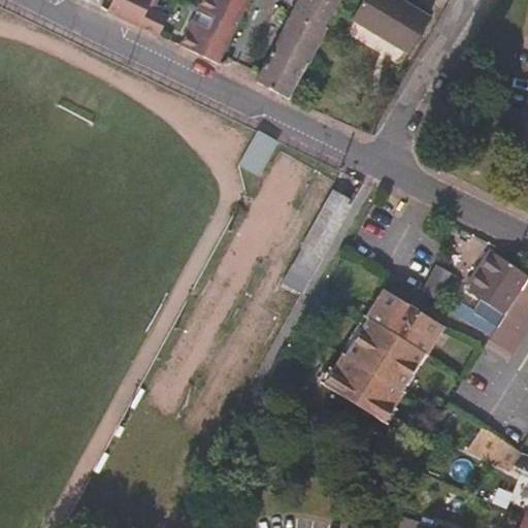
[(110,0),(107,9),(158,35),(167,15),(152,8),(156,0),(110,0)]
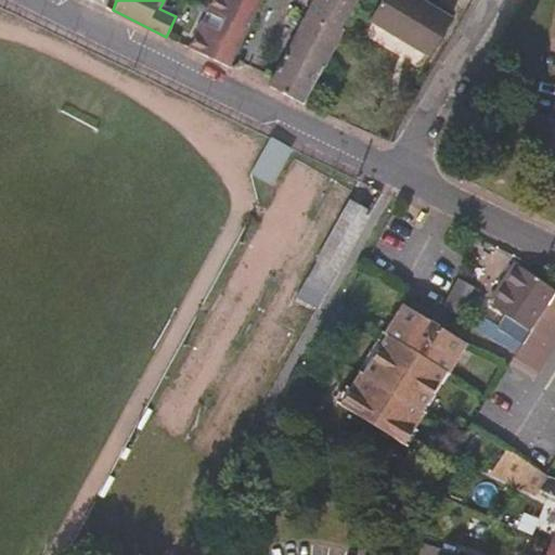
[(257,0),(207,0),(188,47),(229,66),(232,60),(231,59),(257,0)]
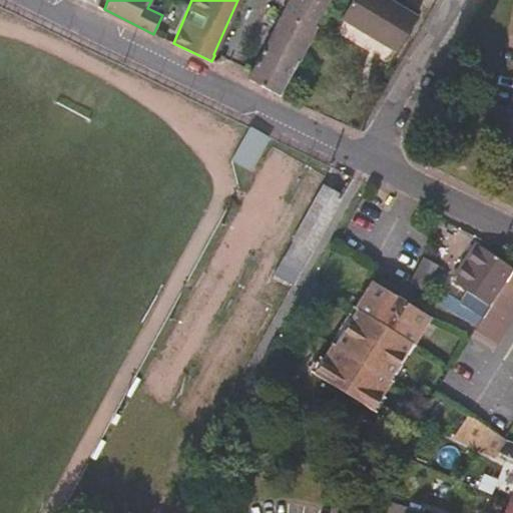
[(286,0),(247,79),(281,95),(298,59),(301,60),(317,27),(315,25),(326,0),(286,0)]
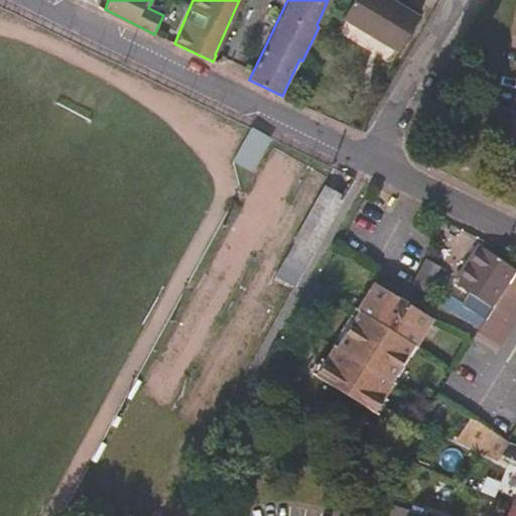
[(400,49),(420,16),(394,0),(354,0),(345,16),(400,49)]
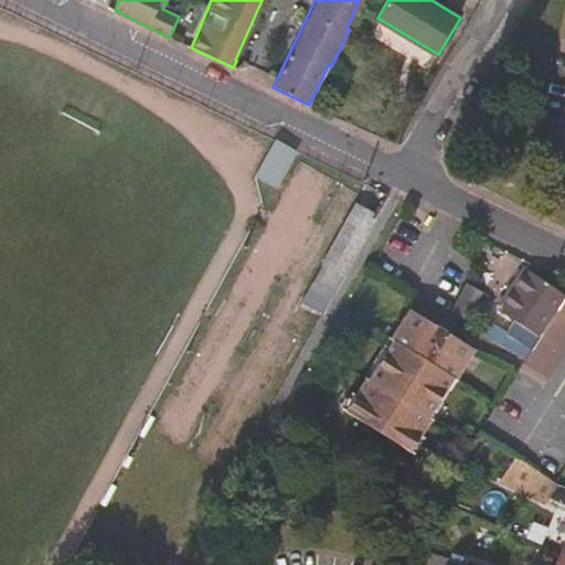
[(243,64),(236,61),(233,67),(240,72),(243,64)]
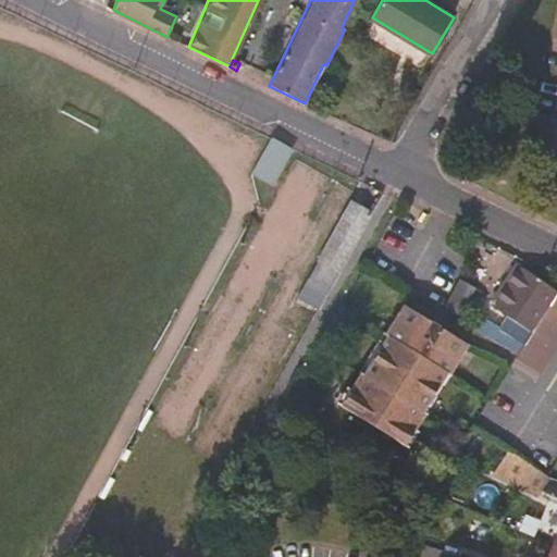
[(255,175),(268,182),(279,162),(287,166),(296,151),(275,139),(255,175)]
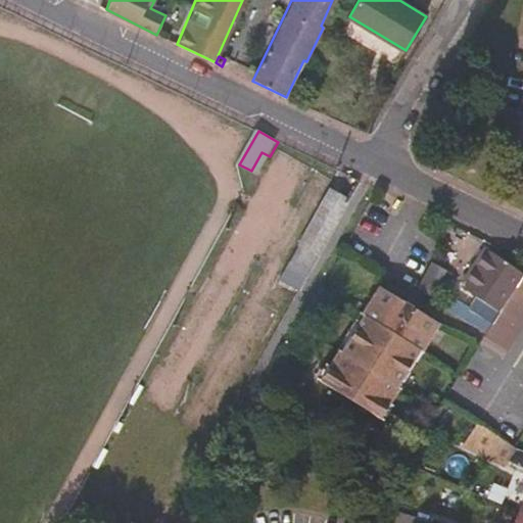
[(258,175),(270,156),(262,152),(251,171),(258,175)]
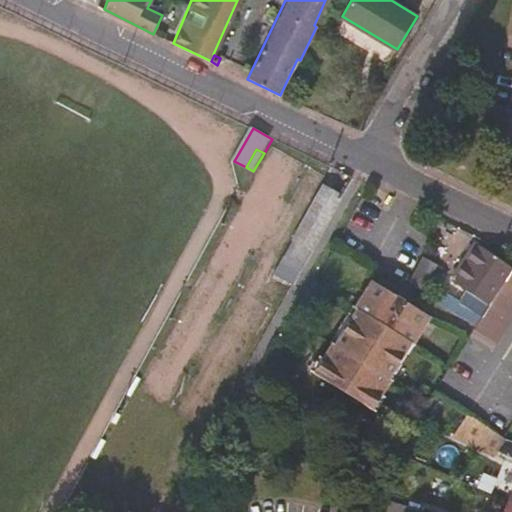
[(341,196),(321,185),(291,238),(311,249),(341,196)]
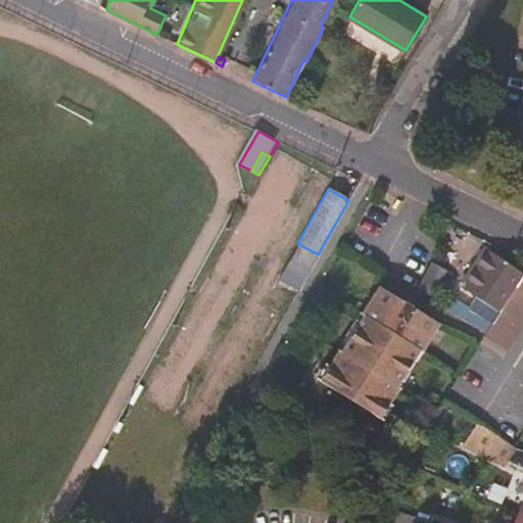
[(318,254),(297,243),(283,270),(303,281),(318,254)]
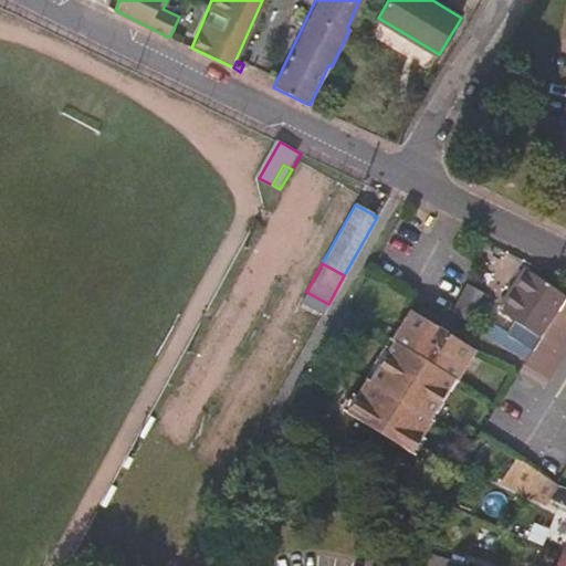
[(504,294),(512,300),(530,271),(523,266),(504,294)]
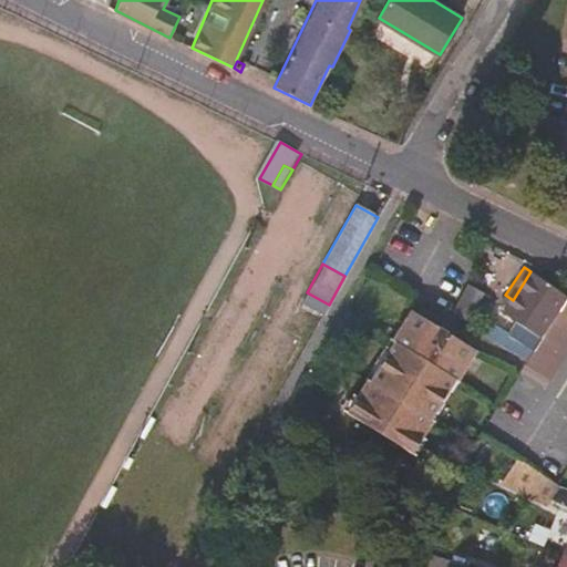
[(511,350),(515,341),(533,351),(566,298),(566,295),(531,271),(513,300),(504,316),(515,322),(509,333),(484,319),(477,331),(483,334),(511,350)]
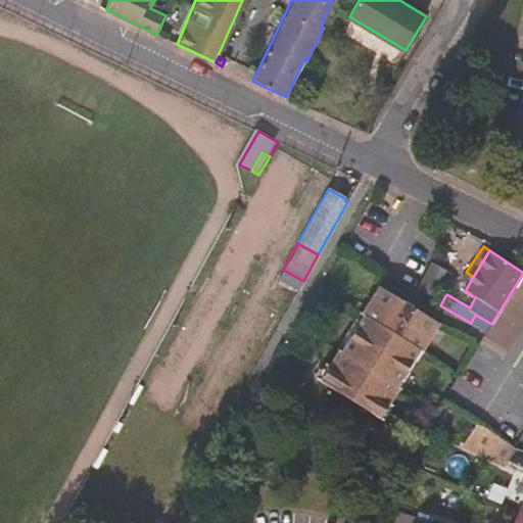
[(443,272),(430,265),(415,291),(428,299),(443,272)]
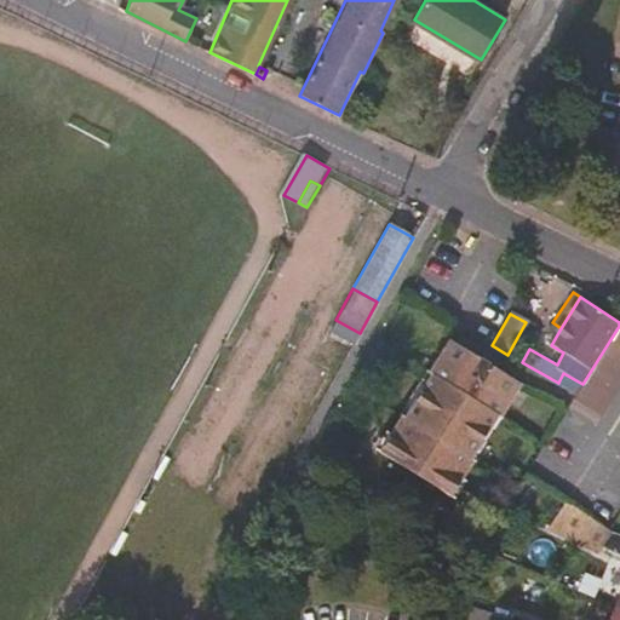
[(575,394),(572,400),(603,419),(619,390),(619,326),(583,384),(563,373),(558,383),(575,394)]
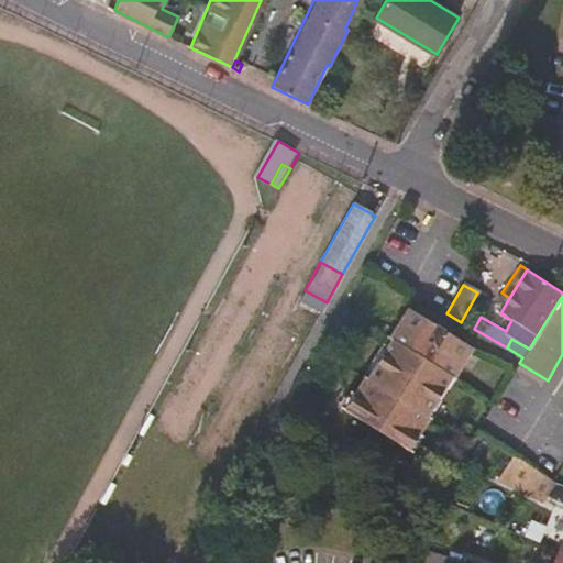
[(453,372),(455,374),(473,343),(406,306),(388,335),(393,339),(370,379),(366,377),(349,410),(415,448),(433,415),(430,412),(453,372)]
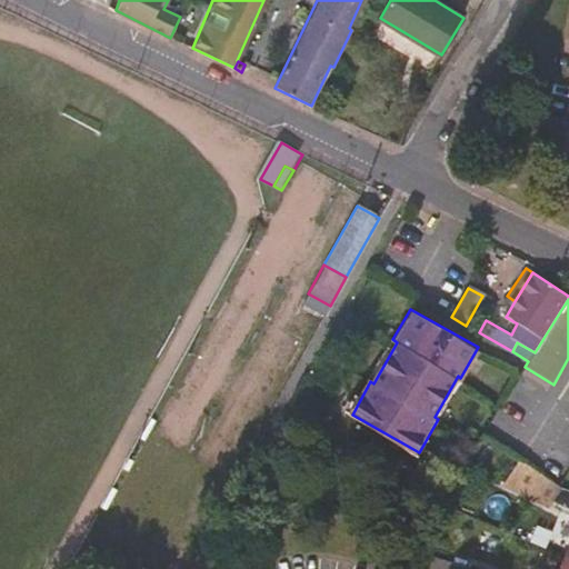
[(367,378),(370,381),(373,383),(397,342),(392,339),(388,338),(367,378)]
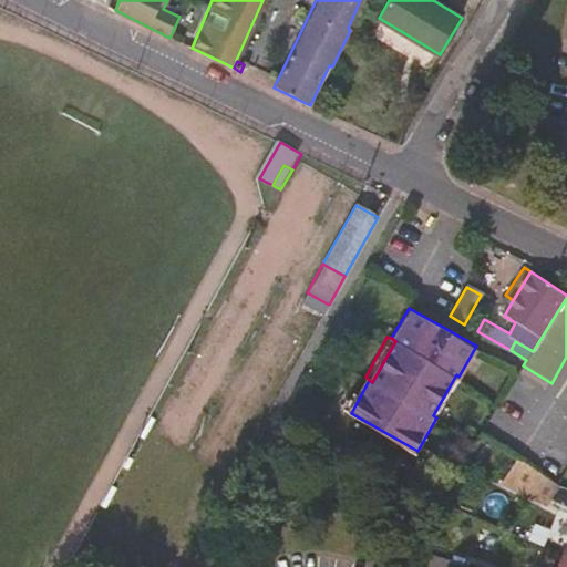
[(463,380),(459,377),(456,374),(433,415),(436,418),(441,420),(463,380)]
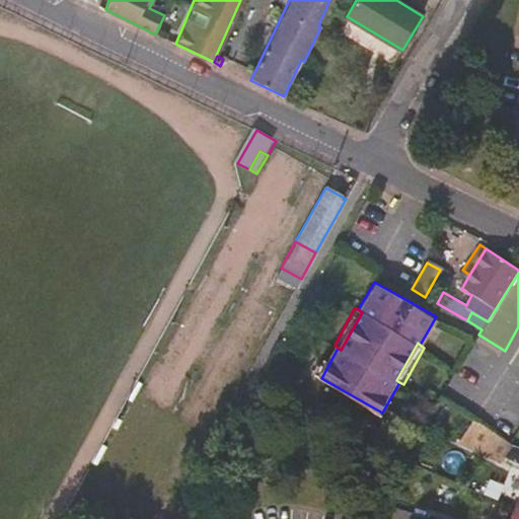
[(461,436),(495,457),(508,439),(473,418),(461,436)]
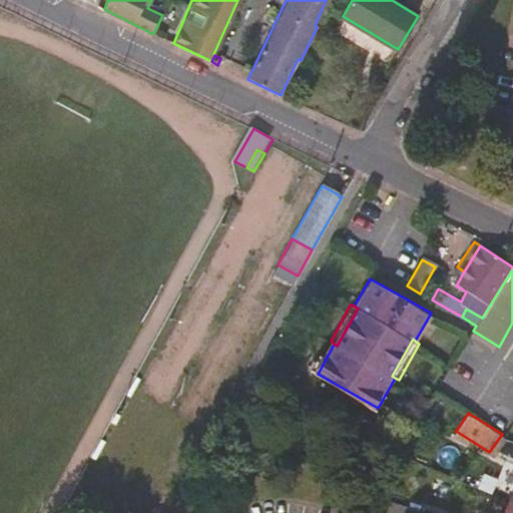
[(495,456),(506,437),(502,434),(489,452),(495,456)]
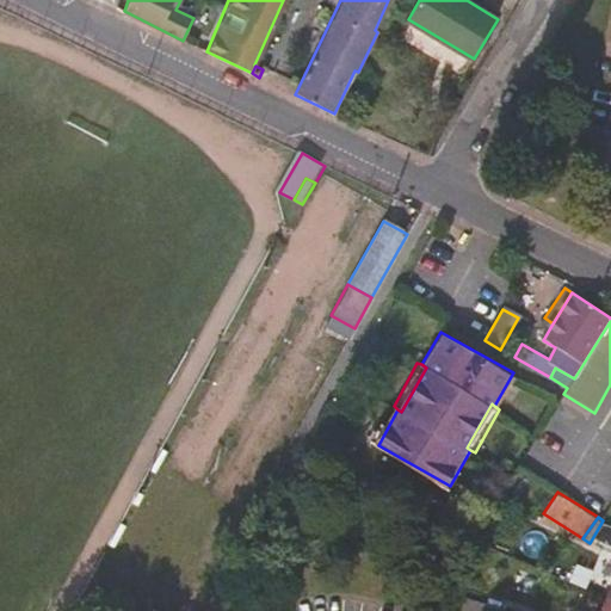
[(491,610),(439,594),(430,610),(432,610),(491,610)]
